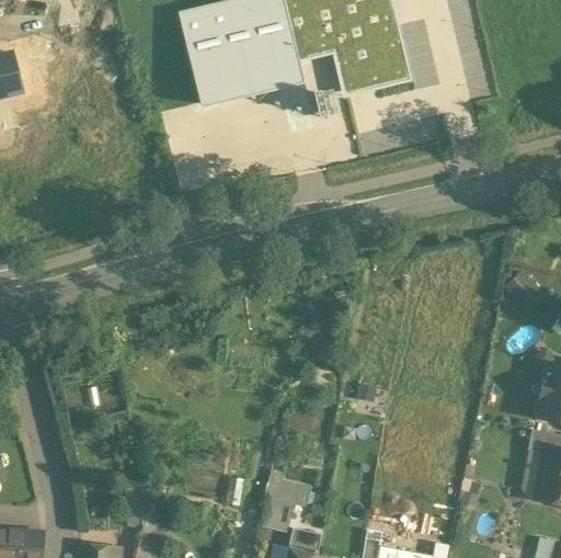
[(299,60),(285,0),(224,0),(178,11),(199,102),(304,77),(299,60)]
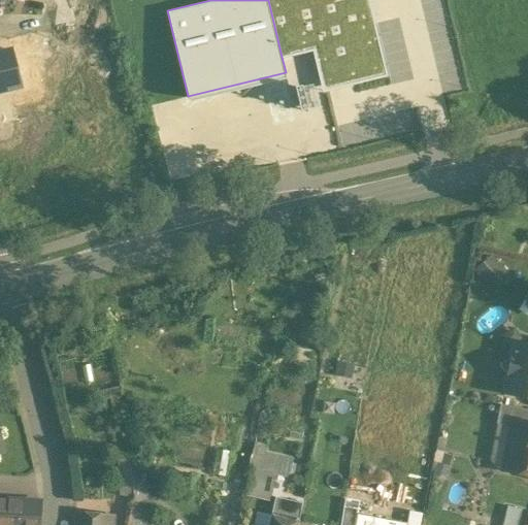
[(268,0),(282,57),(312,50),(320,78),(350,71),(353,84),(388,75),(375,22),(365,24),(359,0),(268,0)]
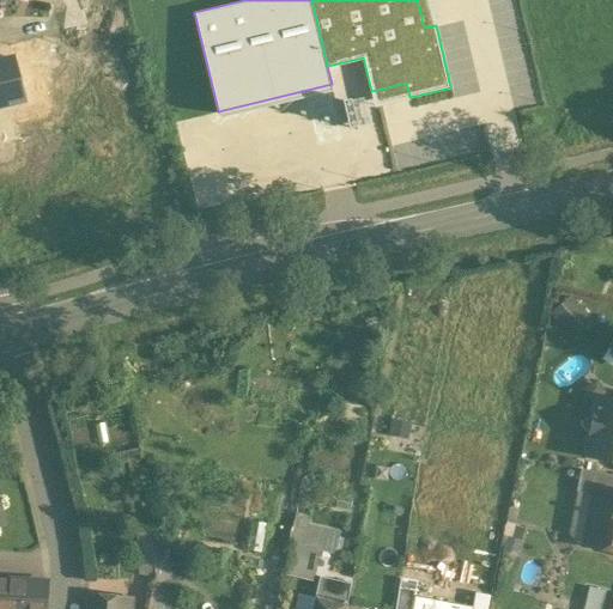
[(417,0),(424,28),(436,25),(429,0),(417,0)]
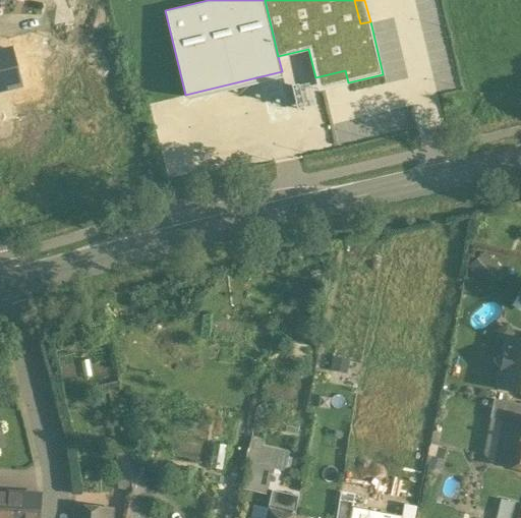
[(95,14),(56,4),(53,17),(92,26),(95,14)]
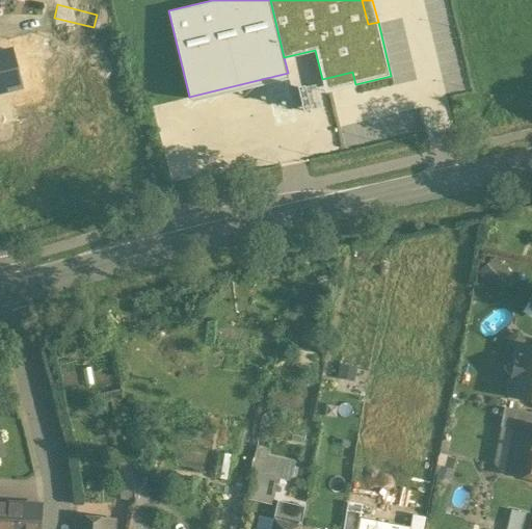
[(16,33),(0,36),(0,64),(23,60),(16,33)]
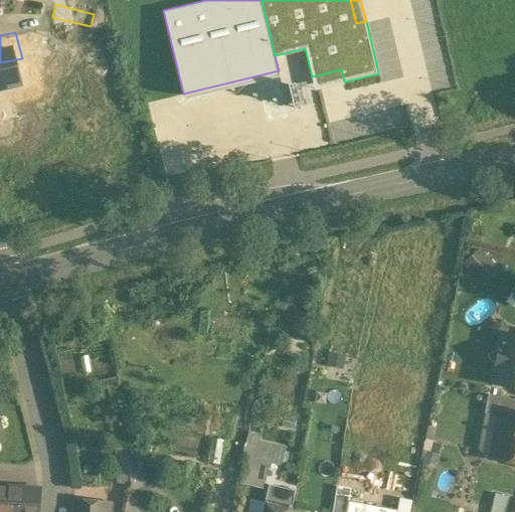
[(22,58),(0,62),(0,76),(20,72),(25,71),(22,58)]
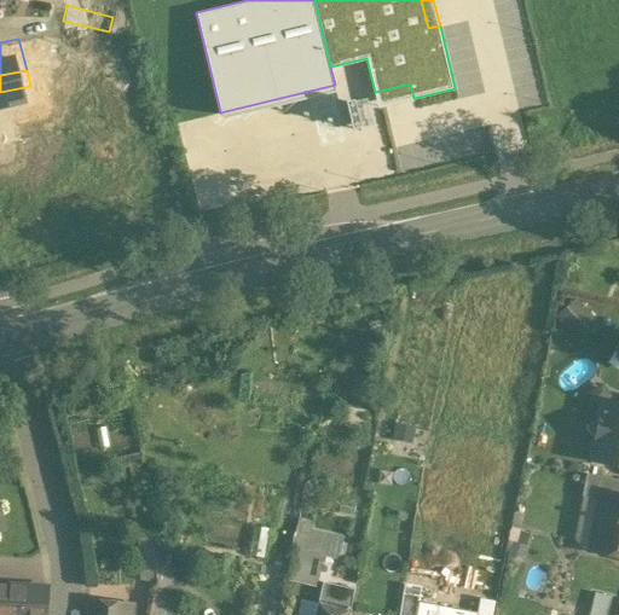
[(410,83),(375,92),(379,106),(386,105),(414,98),(410,83)]
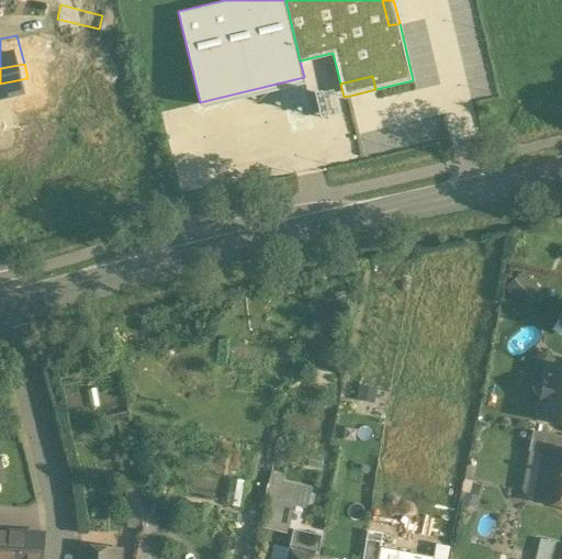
[(22,79),(0,84),(0,144),(24,138),(21,125),(17,104),(33,100),(27,78),(22,79)]
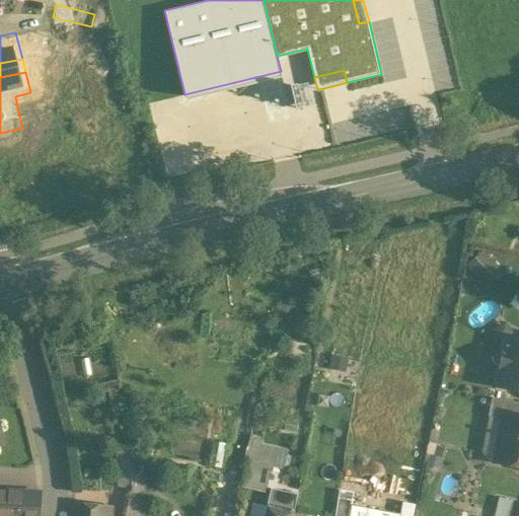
[(312,104),(307,82),(290,86),(295,108),(312,104)]
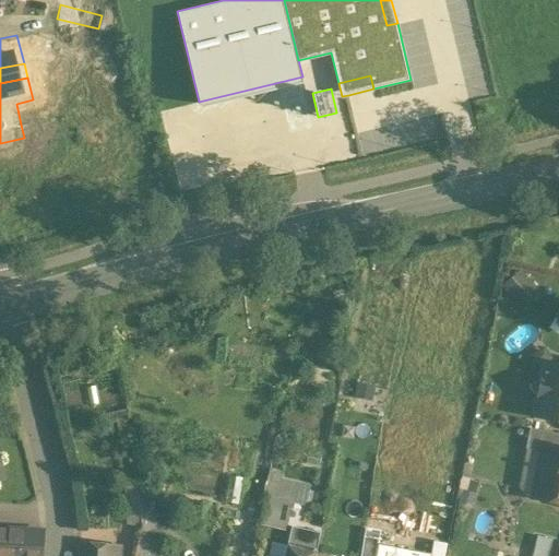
[(16,104),(21,125),(32,121),(37,120),(33,99),(16,104)]
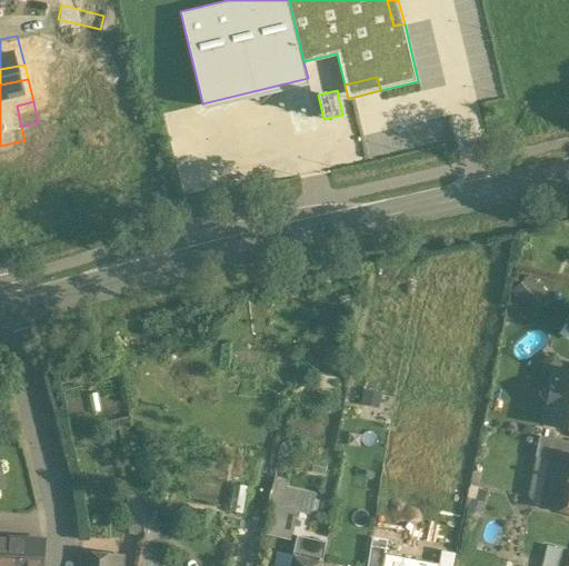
[(36,138),(32,123),(21,127),(25,140),(36,138)]
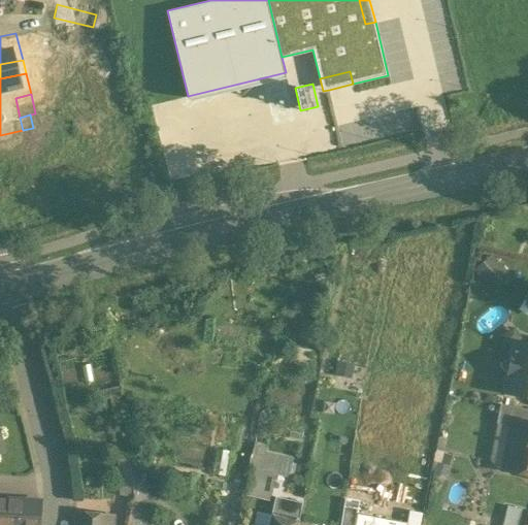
[(490,262),(479,271),(488,283),(490,281),(499,273),(490,262)]
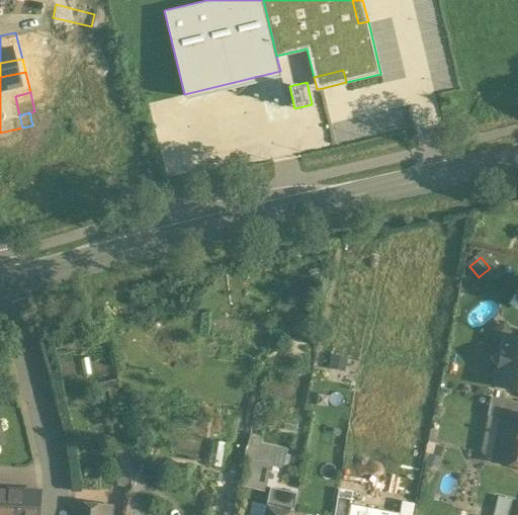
[(517,337),(517,338),(505,336),(503,347),(491,356),(499,368),(496,383),(517,388),(517,337)]
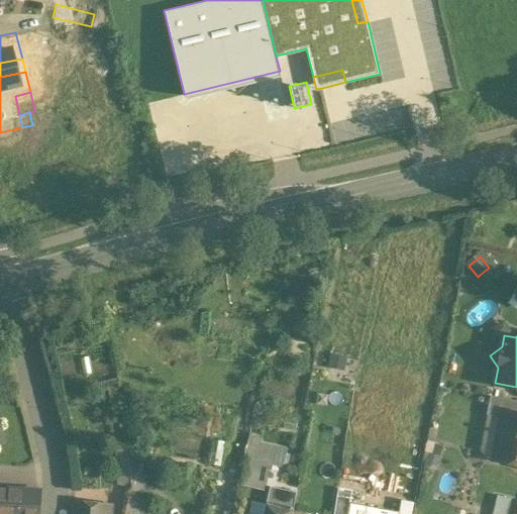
[(516,399),(490,394),(487,413),(502,416),(503,410),(516,413),(516,399)]
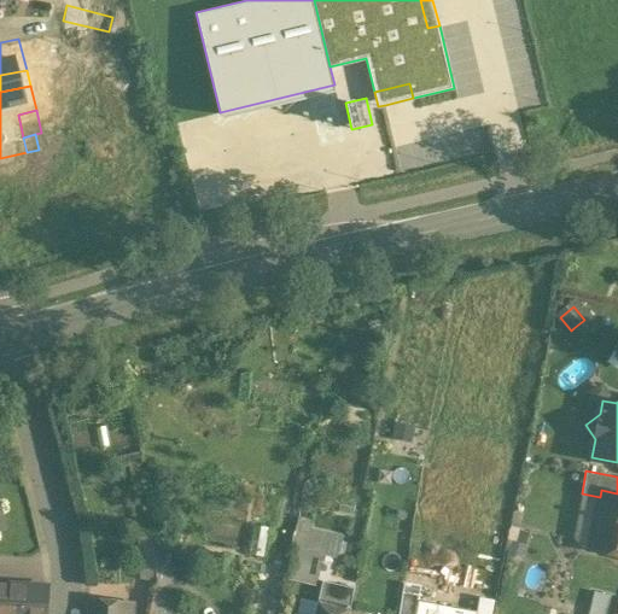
[(617,493),(601,490),(600,497),(590,548),(614,551),(617,557),(617,493)]
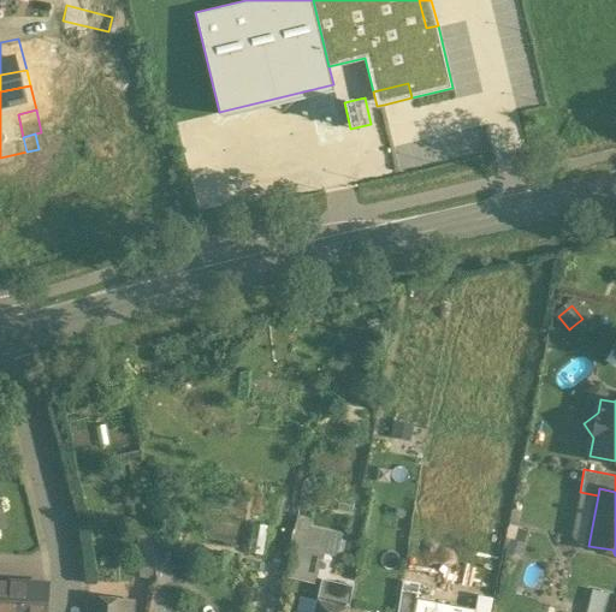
[(355,498),(339,495),(337,507),(351,510),(355,498)]
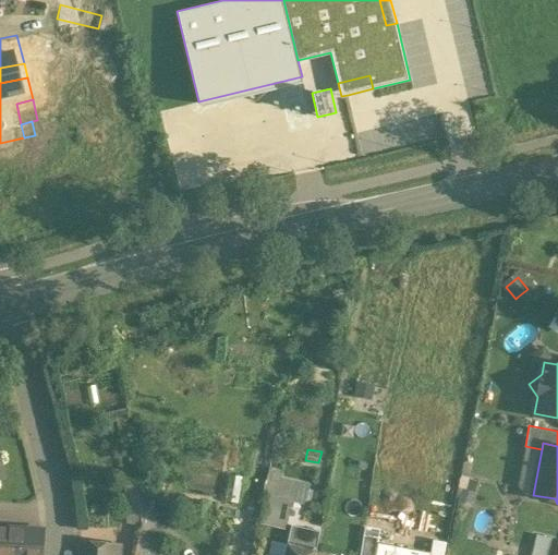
[(240,477),(228,474),(223,496),(235,498),(240,477)]
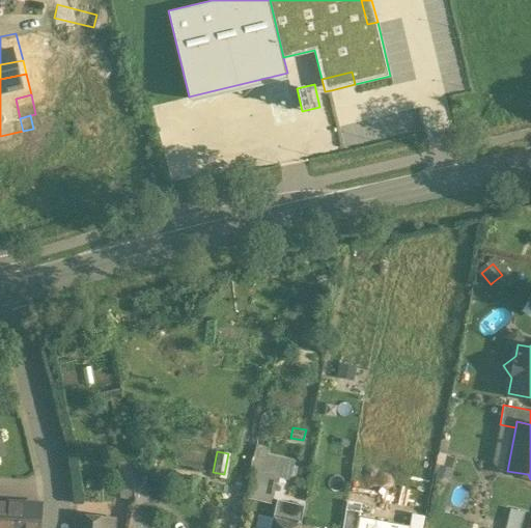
[(292,466),(253,456),(250,469),(290,476),(292,466)]
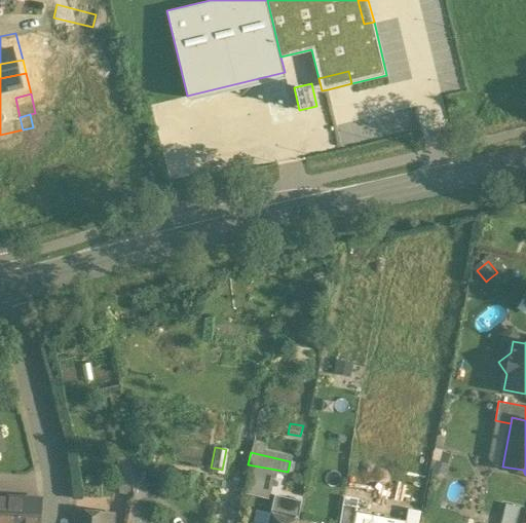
[(132,459),(118,460),(120,494),(133,493),(134,491),(134,490),(133,475),(132,459)]
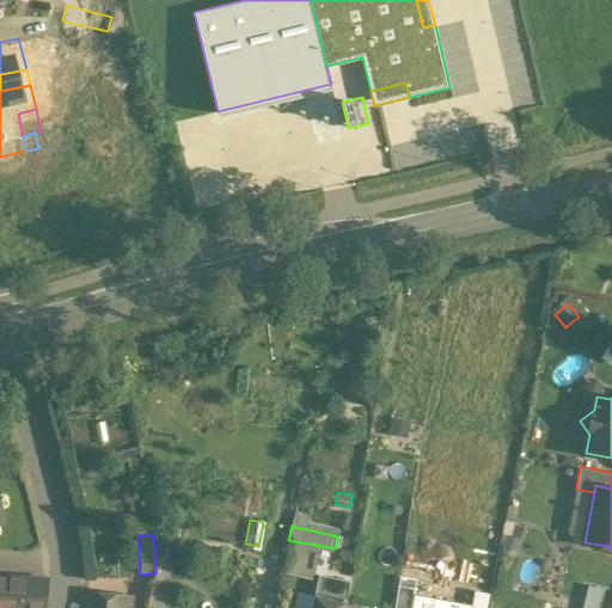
[(177,556),(154,552),(155,570),(155,571),(154,573),(152,587),(179,590),(182,575),(175,573),(177,556)]
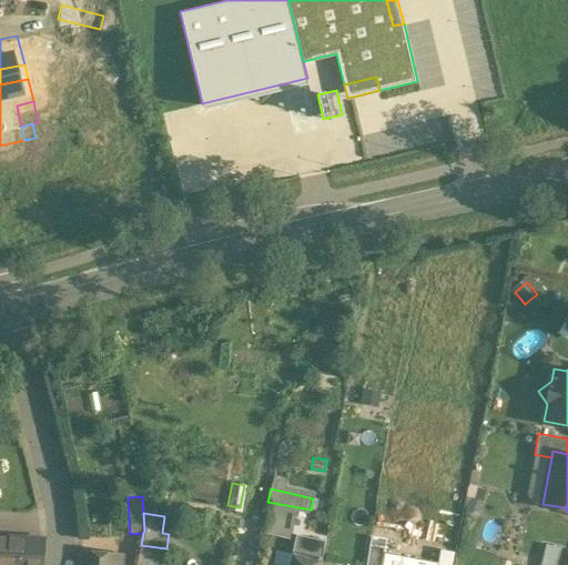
[(43,564),(46,538),(0,535),(0,564),(43,564)]
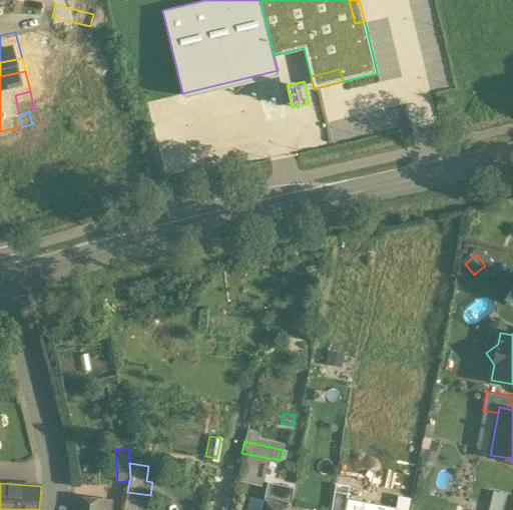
[(150,495),(127,492),(124,507),(146,509),(150,495)]
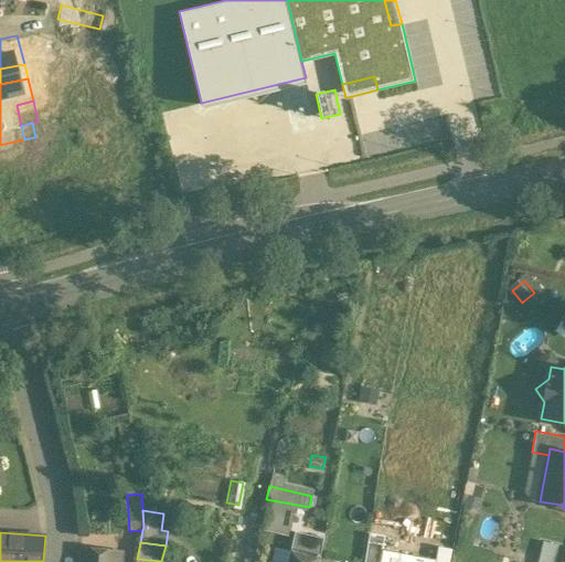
[(557,561),(563,545),(545,542),(540,561),(557,561)]
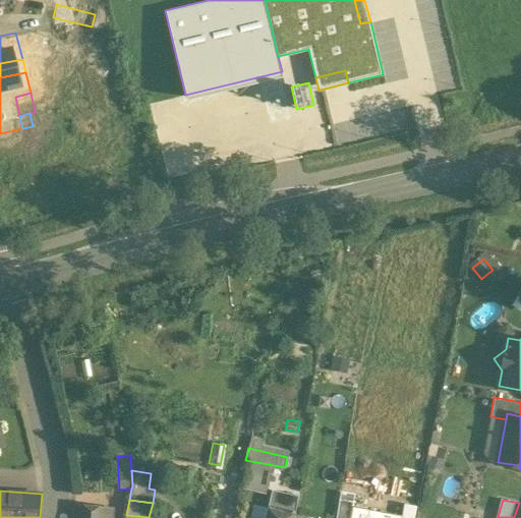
[(105,517),(106,505),(76,503),(74,517),(105,517)]
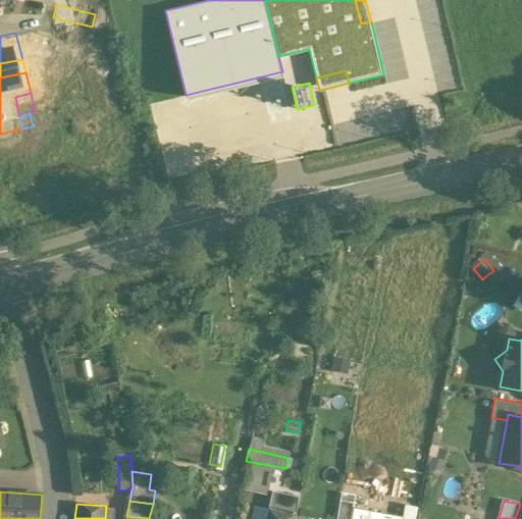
[(294,518),(296,513),(268,507),(265,518),(294,518)]
